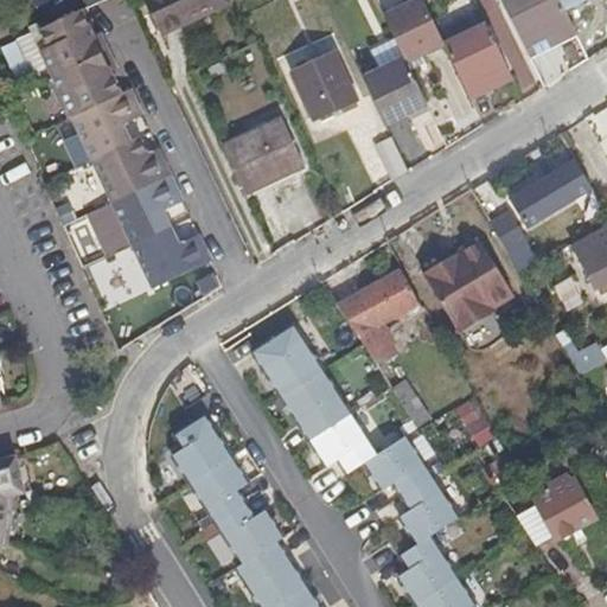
[(228,5),(225,0),(146,0),(161,34),(228,5)]
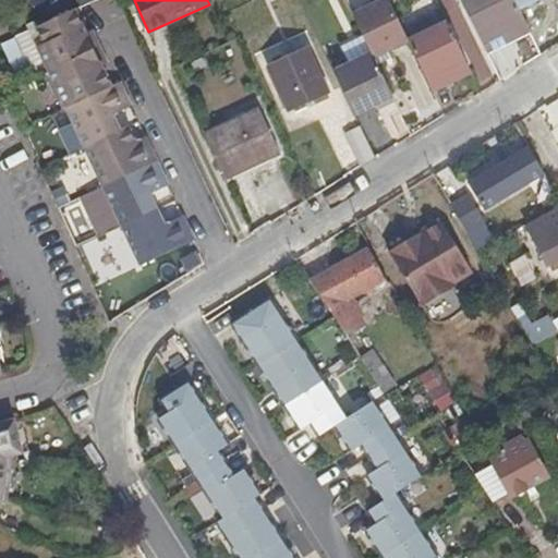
[(380,0),(350,15),(370,55),(372,60),(409,43),(408,40),(387,0),(380,0)]
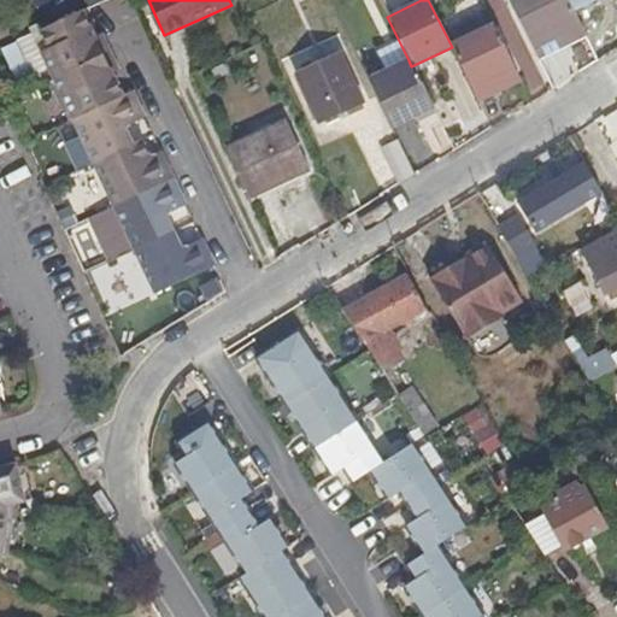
[(533,4),(532,0),(506,0),(512,13),(533,4)]
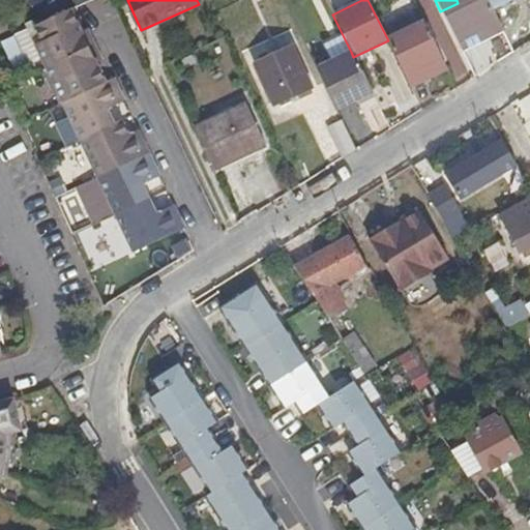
[(468,0),(473,9),(458,17),(472,47),(527,20),(518,0),(468,0)]
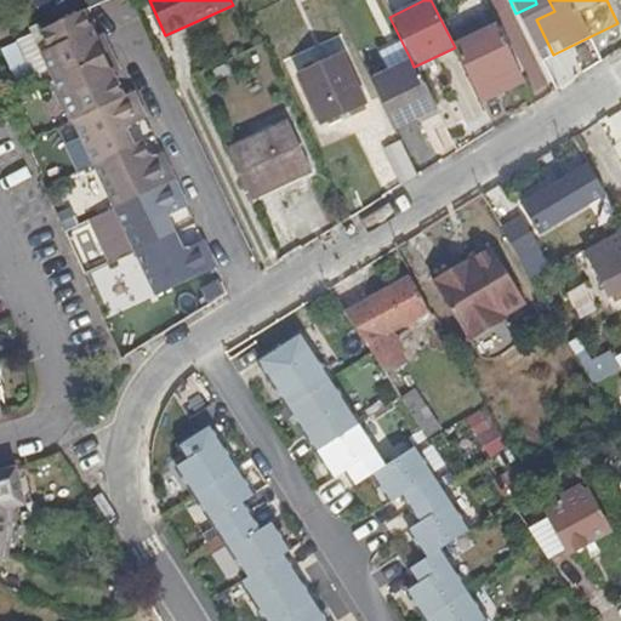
[(155,165),(152,157),(143,140),(132,146),(125,127),(146,118),(134,91),(124,96),(112,72),(102,75),(93,58),(86,43),(96,38),(83,10),(56,23),(53,18),(32,28),(34,34),(44,30),(50,47),(43,51),(55,77),(52,78),(51,81),(53,87),(68,119),(70,120),(73,120),(75,119),(95,164),(158,294),(217,267),(204,239),(183,249),(166,215),(188,205),(166,160),(155,165)]
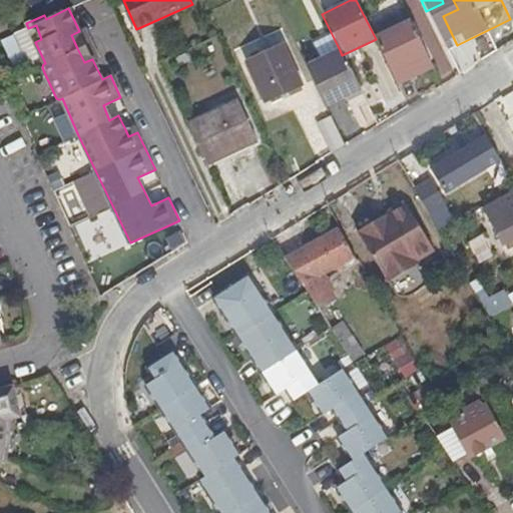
[(375,37),(376,39),(396,81),(432,64),(411,19),(375,37)]
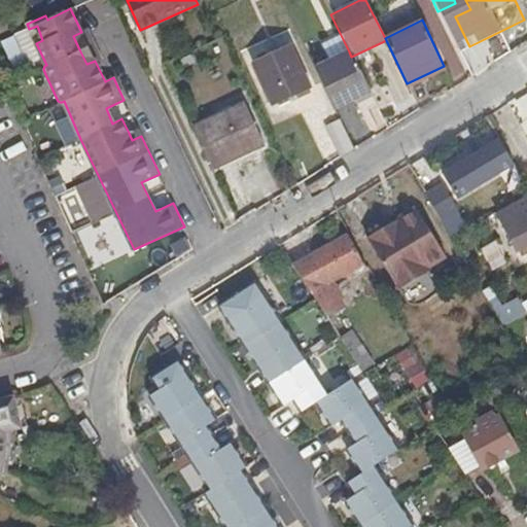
[(37,26),(29,29),(36,43),(42,40),(37,26)]
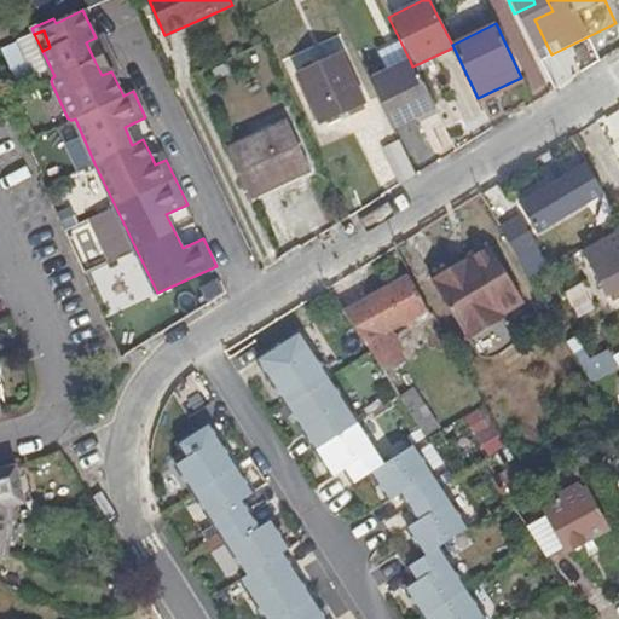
[(293,75),(346,50),(339,34),(285,59),(293,75)]
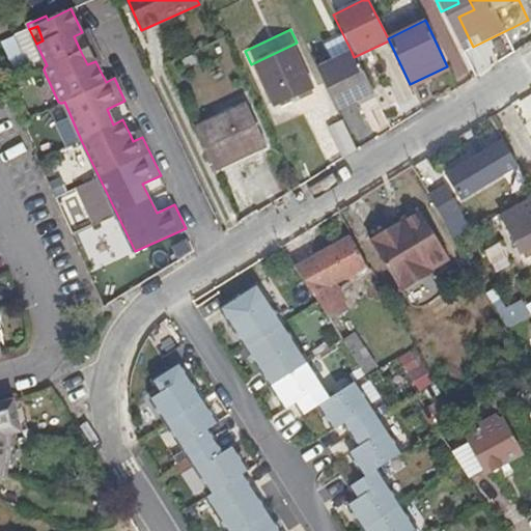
[(2,42),(14,67),(36,58),(25,32),(2,42)]
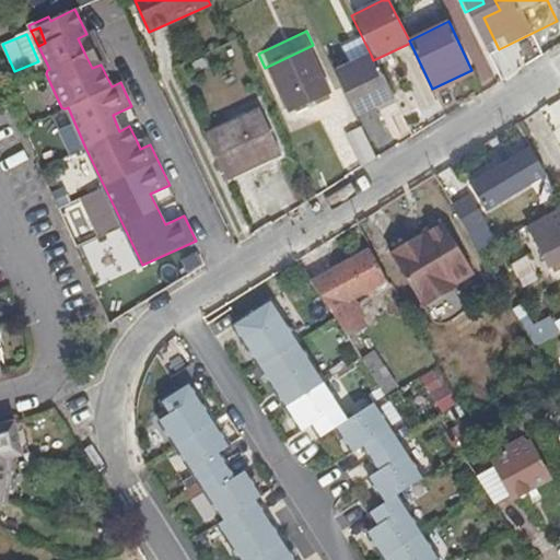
[(92,68),(101,65),(86,34),(78,38),(84,53),(92,68)]
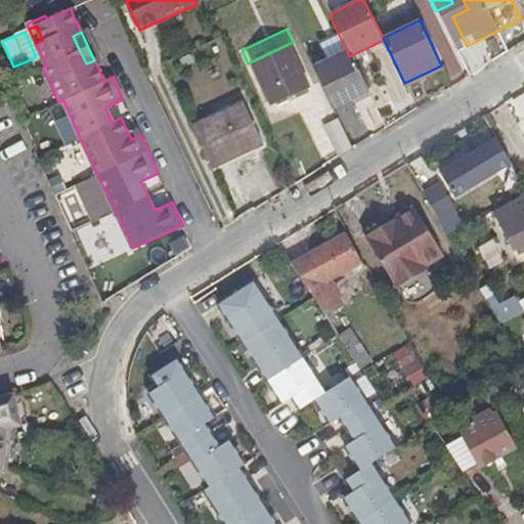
[(310,88),(291,47),(255,63),(274,104),(310,88)]
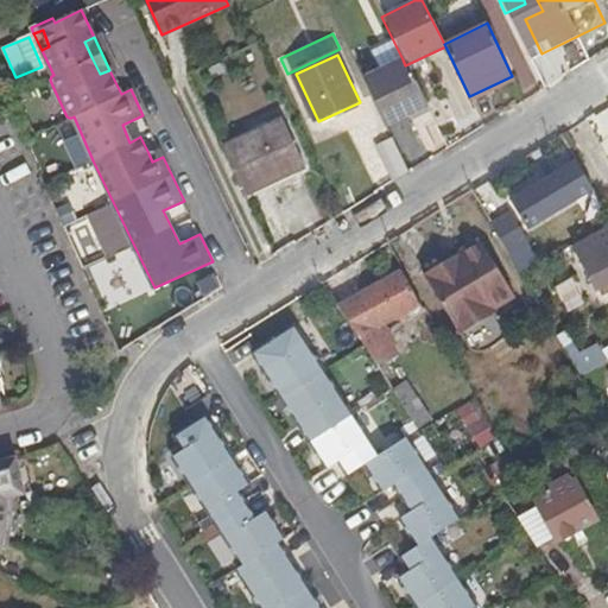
[(403,59),(365,78),(384,116),(387,126),(425,107),(405,65),(403,59)]
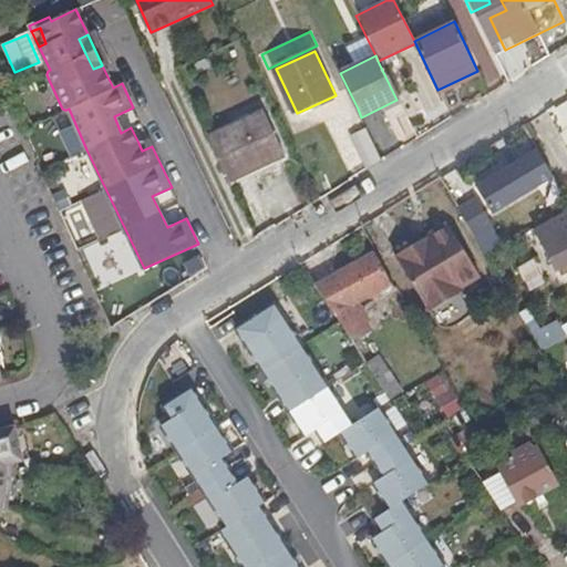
[(263,112),(209,137),(228,178),(281,154),(263,112)]
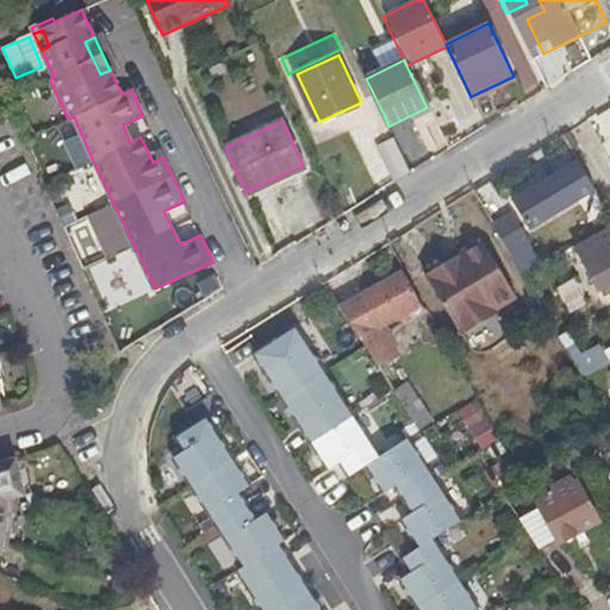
[(412,173),(394,138),(380,144),(398,181),(412,173)]
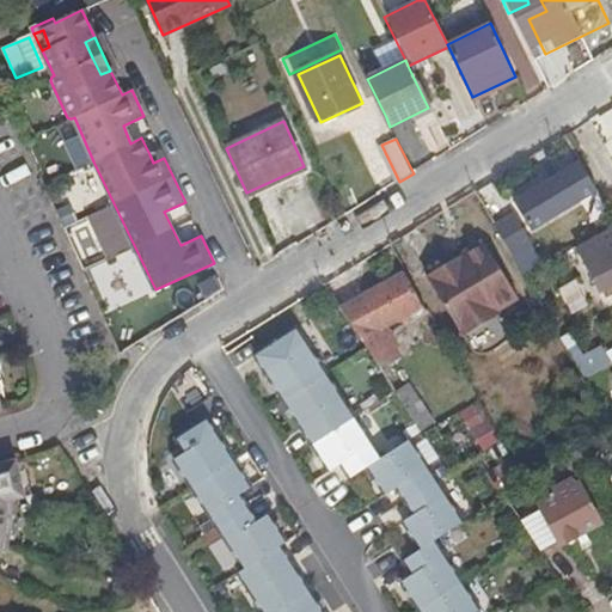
[(160,150),(150,154),(153,163),(164,158),(160,150)]
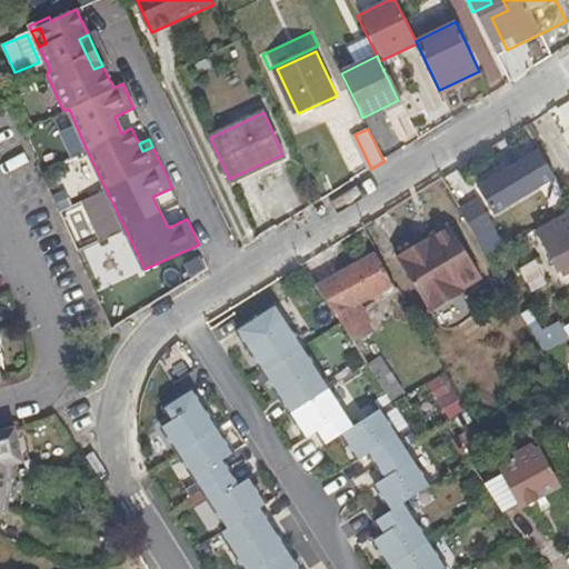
[(525,160),(480,188),(496,213),(540,186),(525,160)]
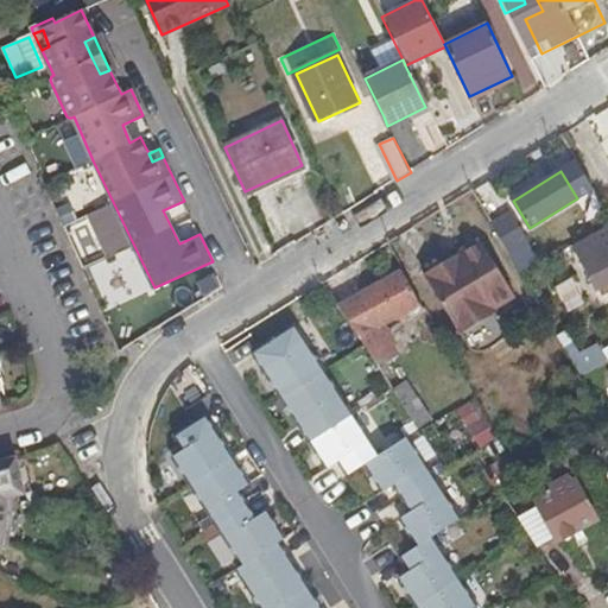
[(54,183),(46,187),(51,198),(59,195),(54,183)]
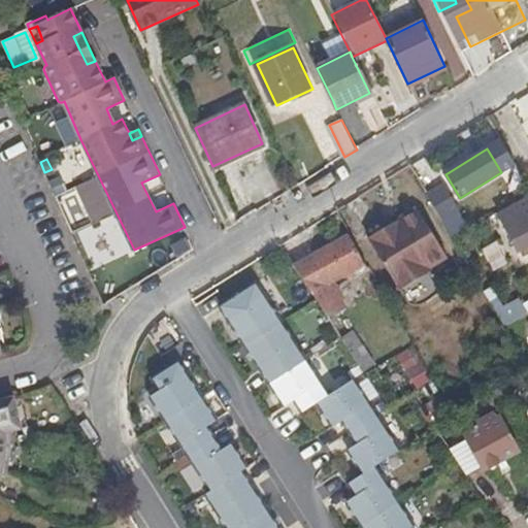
[(460,198),(446,174),(443,175),(458,199),(460,198)]
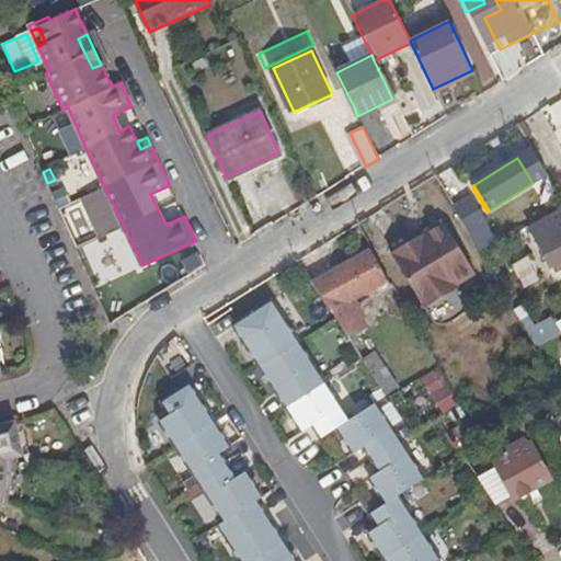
[(462,187),(448,196),(464,225),(478,216),(462,187)]
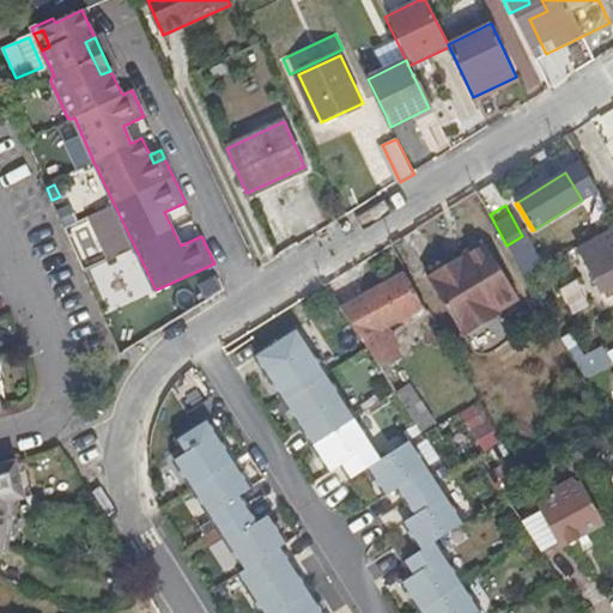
[(612,226),(578,246),(601,291),(612,284),(612,226)]
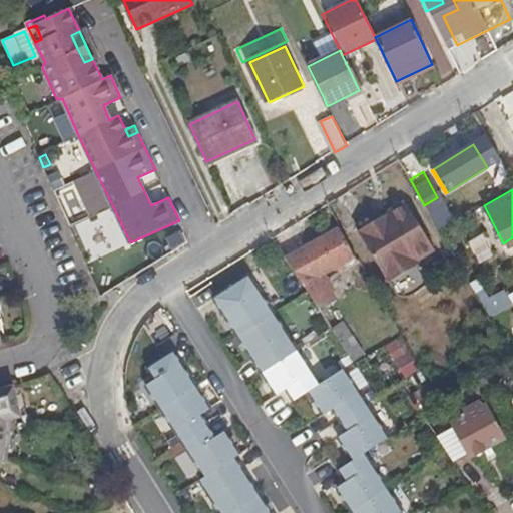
[(434,249),(406,202),(358,230),(384,276),(413,260),(415,261),(434,249)]
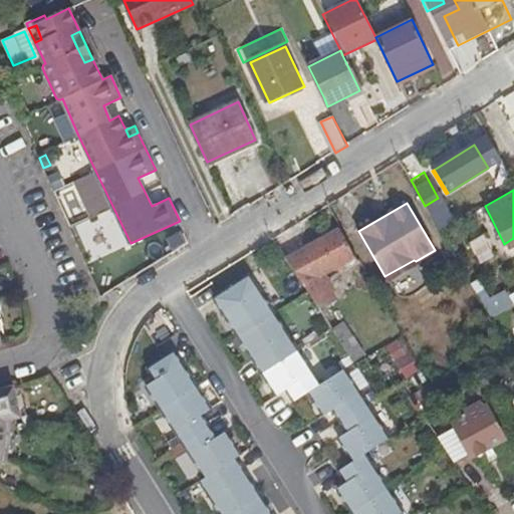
[(89,260),(122,249),(116,232),(101,237),(95,219),(77,225),(89,260)]
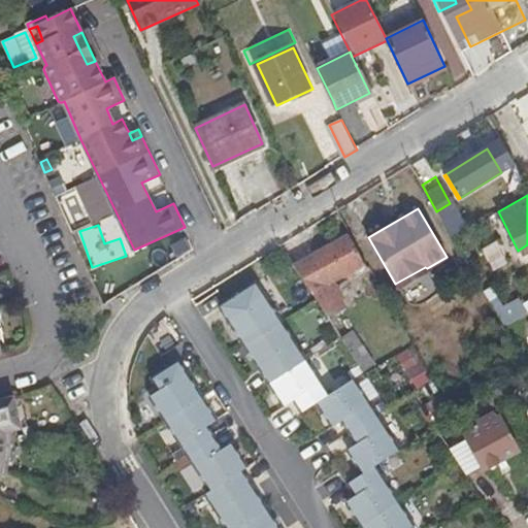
[(351,236),(293,267),(328,318),(345,308),(338,295),(342,292),(336,279),(347,273),(350,277),(368,267),(351,236)]
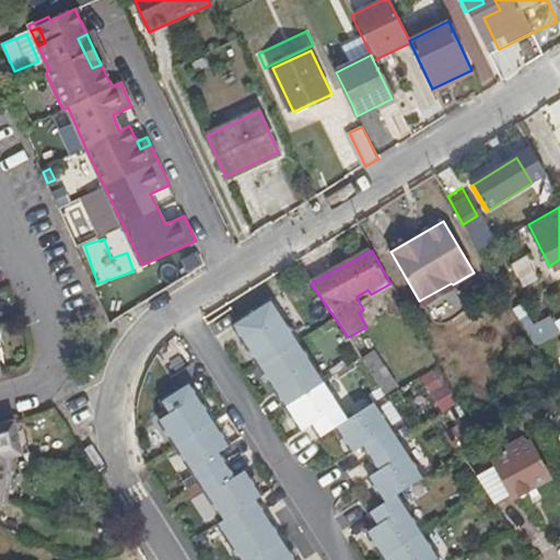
[(523,283),(540,277),(532,256),(514,264),(523,283)]
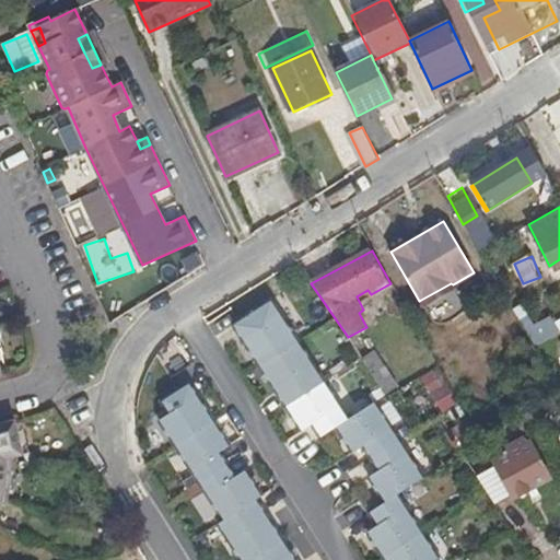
[(436,559),(396,497),(423,478),(374,403),(347,420),(270,302),(232,327),(300,432),(312,424),(321,438),(336,428),(352,453),(363,445),(380,471),(369,478),(385,503),(370,513),(377,526),(365,535),(382,559),(436,559)]
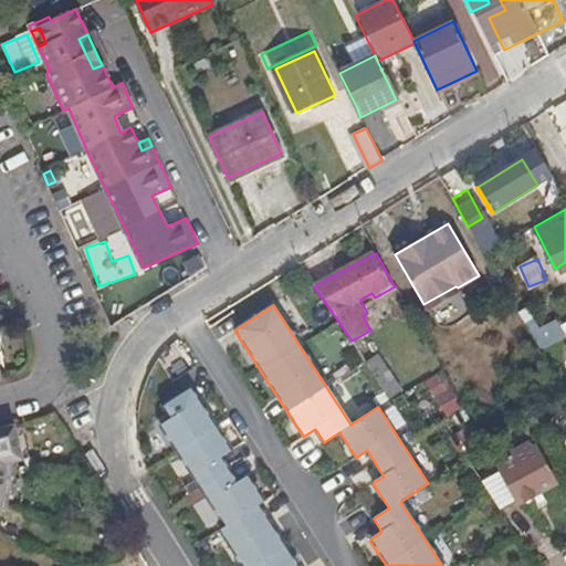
[(565,338),(558,325),(534,339),(542,354),(565,338)]
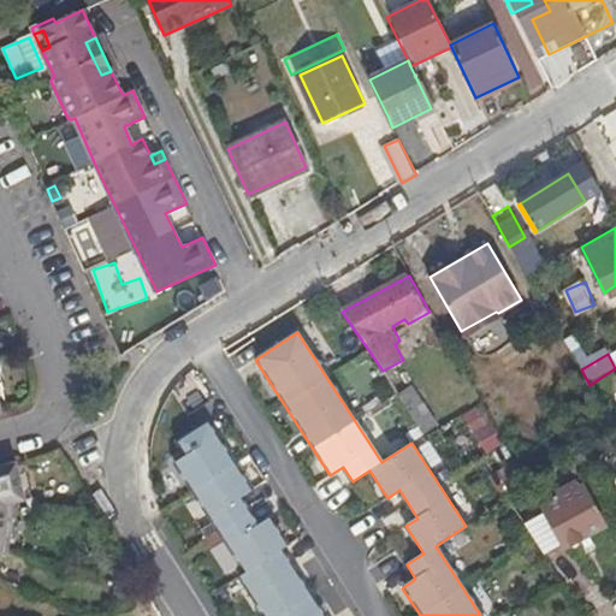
[(413,384),(398,394),(421,426),(434,418),(413,384)]
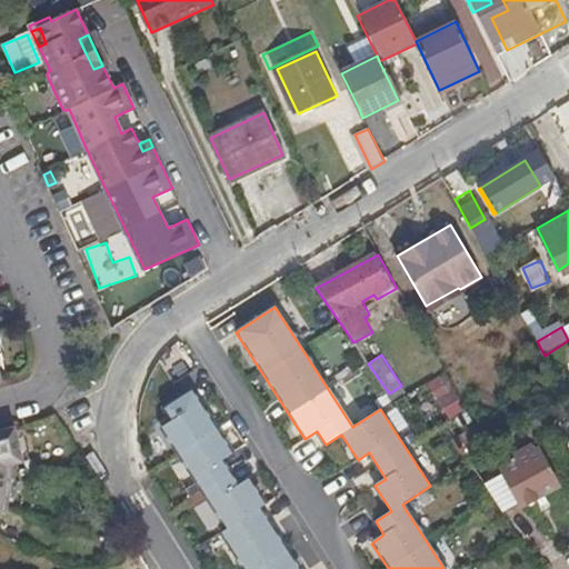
[(297,568),(258,509),(263,505),(248,480),(239,487),(221,459),(231,452),(191,391),(165,408),(173,422),(162,429),(228,530),(222,533),(246,568),(297,568)]
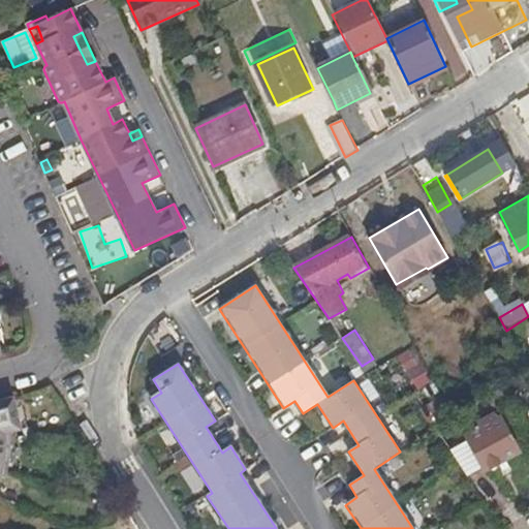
[(507,401),(500,387),(487,396),(494,408),(507,401)]
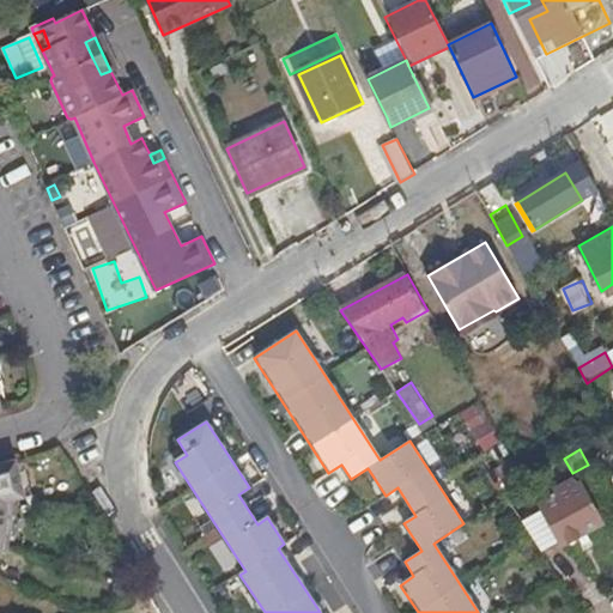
[(11,503),(26,499),(17,462),(0,466),(0,552),(6,554),(10,528),(11,503)]
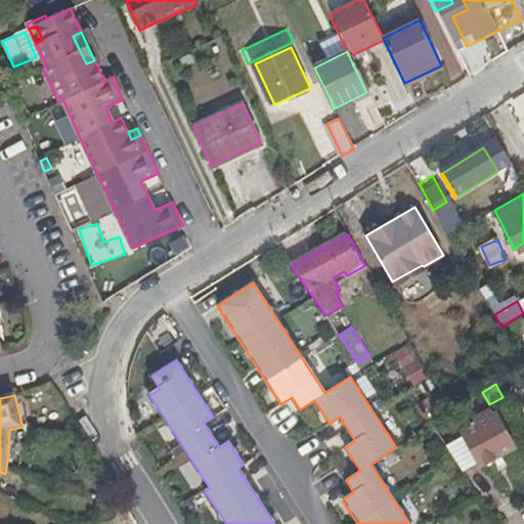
[(464,437),(452,443),(456,450),(469,471),(478,466),(480,468),(514,449),(496,416),(492,418),(489,413),(465,427),(467,431),(462,434),(464,437)]
